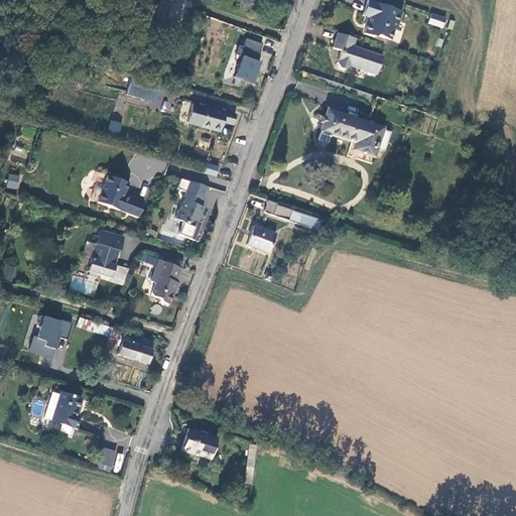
[(402,14),(368,1),(362,17),(365,18),(363,24),(365,26),(363,33),(372,37),(377,34),(390,39),(394,29),(397,26),(402,14)]
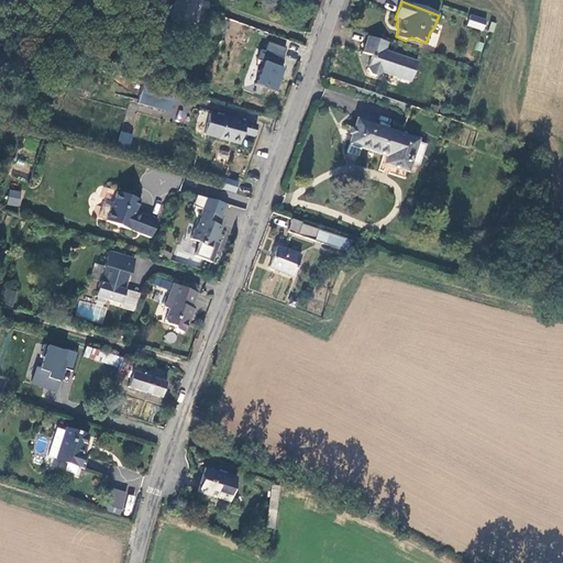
[(261,30),(227,17),(225,23),(257,36),(261,30)]
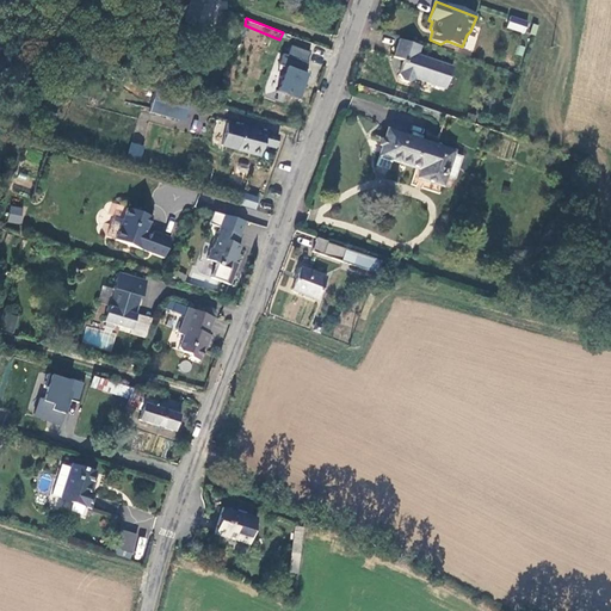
[(523,35),(526,23),(511,18),(507,30),(523,35)]
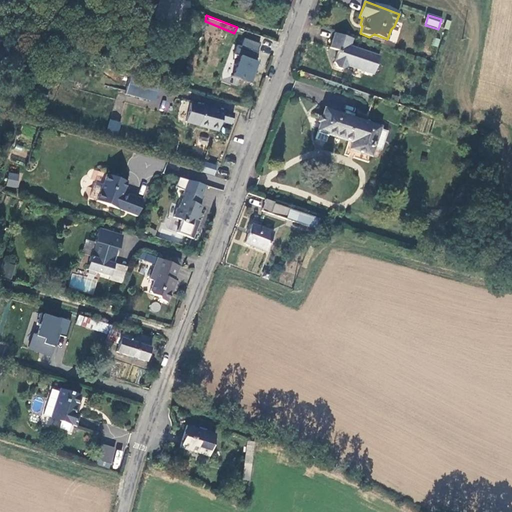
[(445,32),(448,22),(441,19),(438,29),(445,32)]
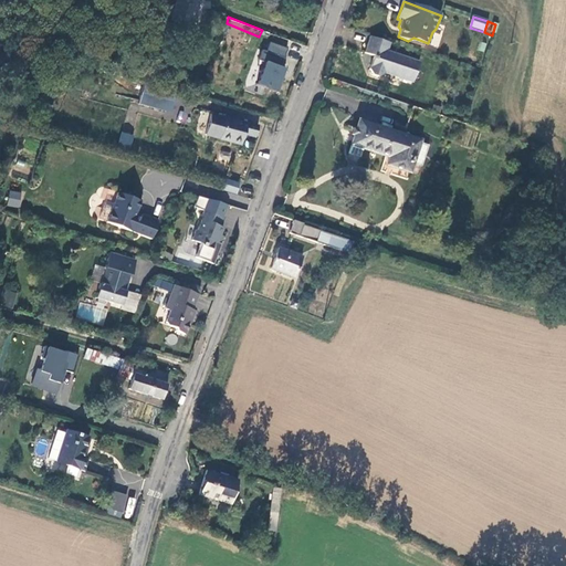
[(387,52),(390,42),(373,35),(367,51),(376,54),(370,71),(370,74),(378,76),(384,76),(385,73),(411,83),(419,63),(387,52)]
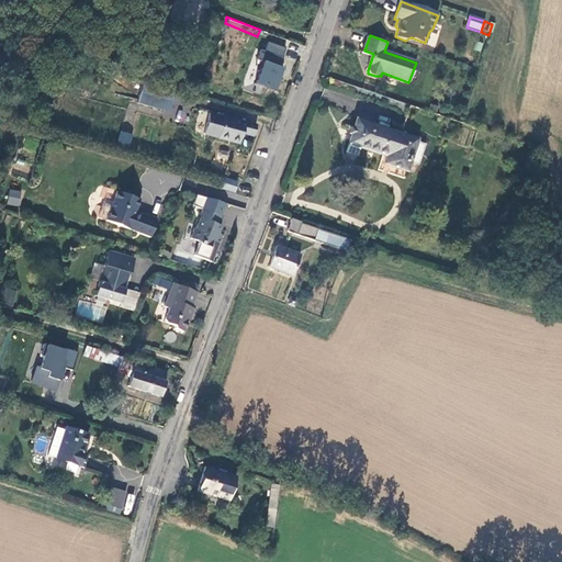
[(270,54),(261,83),(267,86),(268,81),(280,86),(289,60),(285,59),(292,42),(280,37),(278,44),(276,43),(271,55),(270,54)]
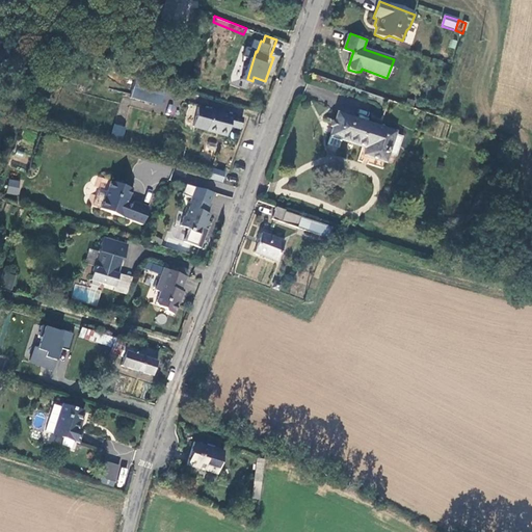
[(136,99),(160,104),(163,89),(139,84),(136,99)]
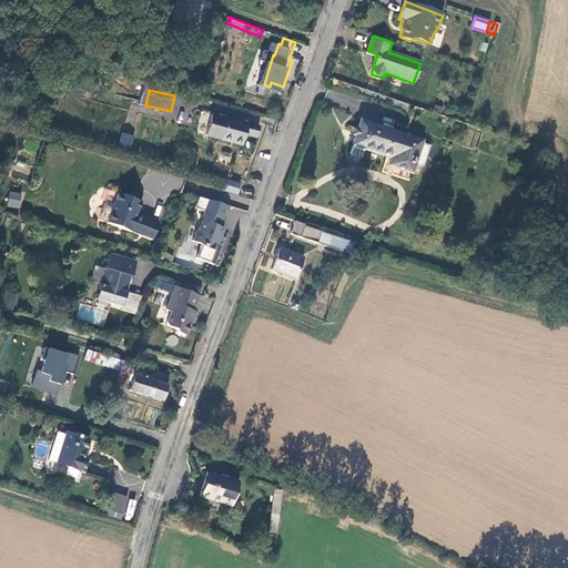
[(250,127),(227,119),(226,121),(212,117),(206,135),(221,140),(220,141),(242,148),(246,135),(255,139),(259,128),(250,125),(250,127)]
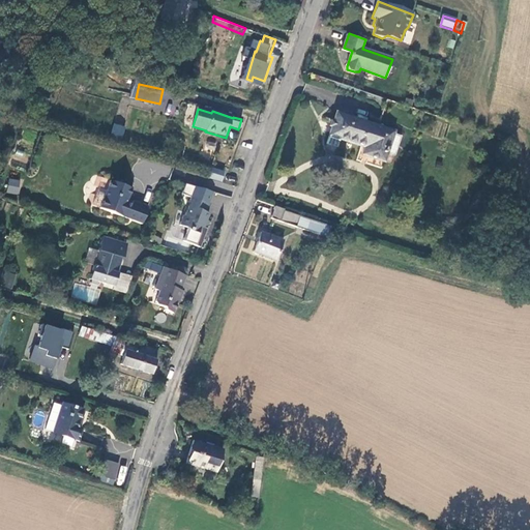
[(393,131),(339,112),(330,134),(342,138),(366,146),(363,155),(383,162),(385,155),(392,134),(393,131)]
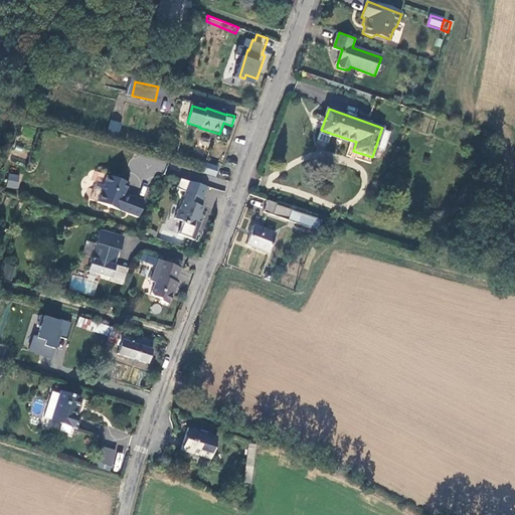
[(108,129),(118,134),(122,124),(111,120),(108,129)]
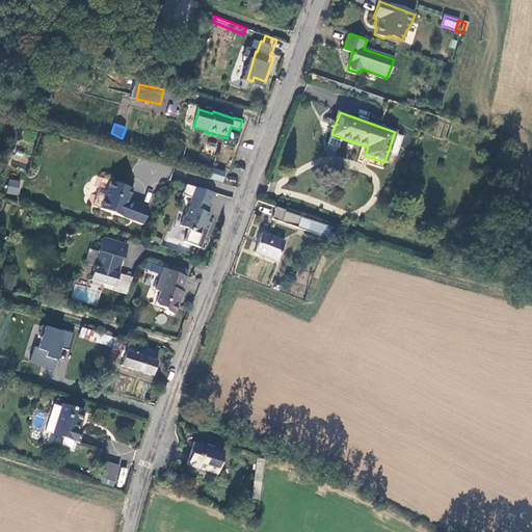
[(340,147),(343,138),(331,134),(328,142),(340,147)]
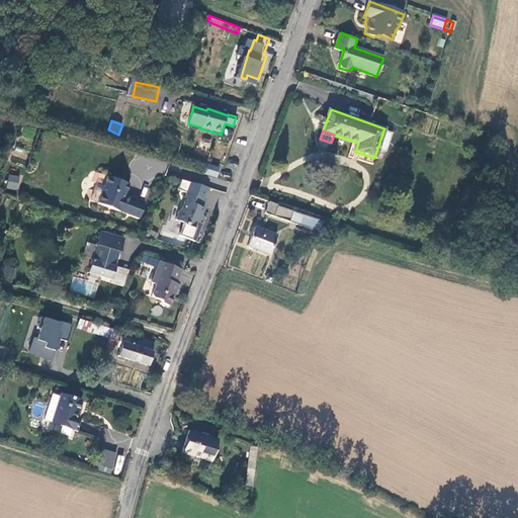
[(393,135),(383,131),(376,152),(385,155),(393,135)]
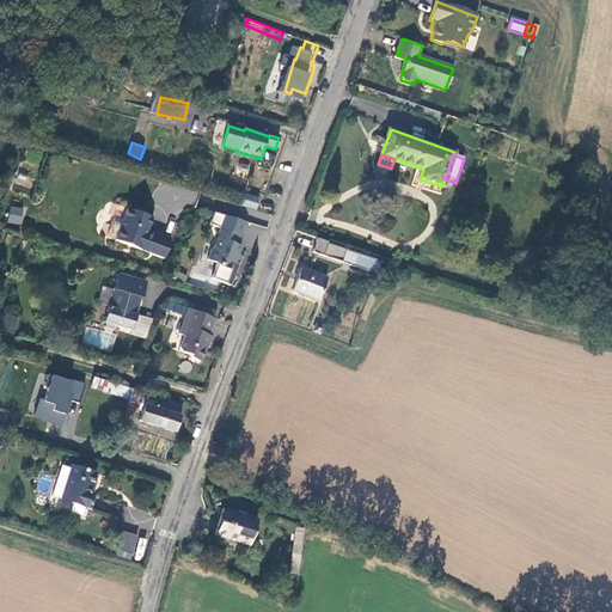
[(248,175),(249,164),(238,163),(237,173),(248,175)]
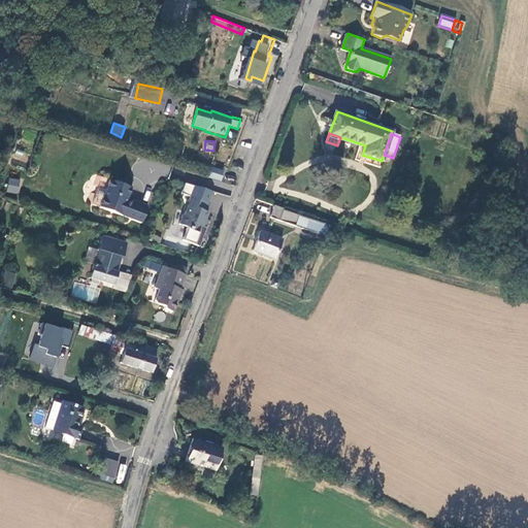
[(211,167),(209,177),(222,180),(224,170),(211,167)]
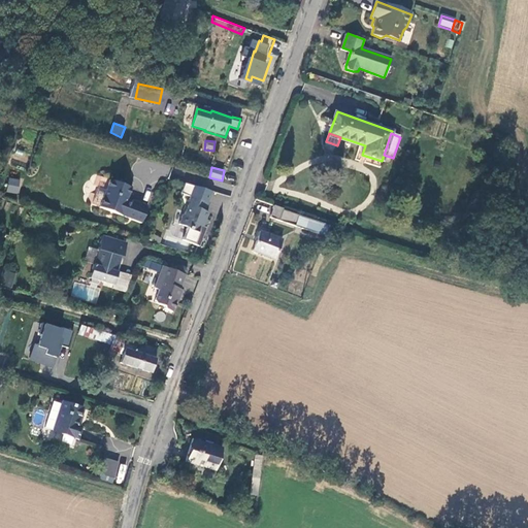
[(6,192),(18,194),(21,180),(8,177),(6,192)]
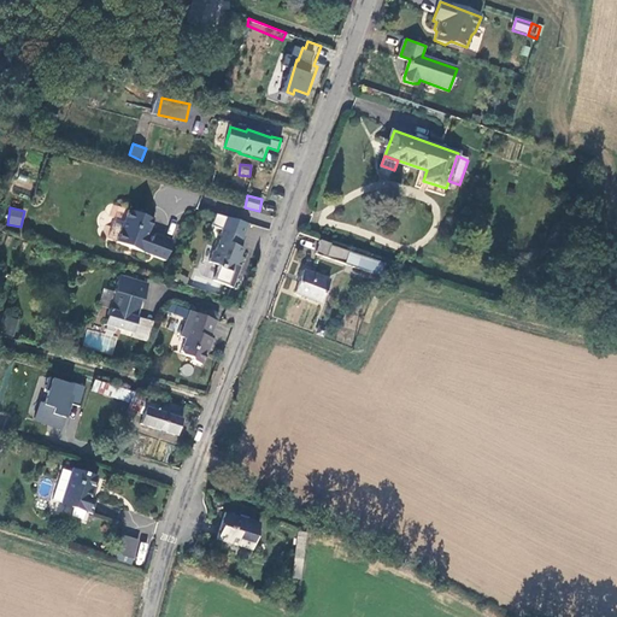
[(122,244),(168,259),(175,239),(157,233),(154,241),(153,245),(147,242),(148,239),(156,217),(133,210),(122,244)]
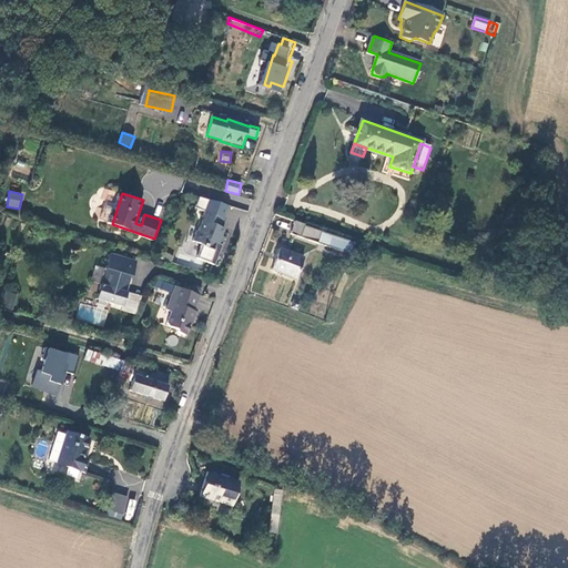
[(229,206),(198,196),(194,209),(203,212),(199,221),(201,222),(198,232),(195,232),(192,243),(201,245),(195,260),(214,266),(222,245),(220,244),(222,236),(221,236),(224,230),(220,227),(229,206)]
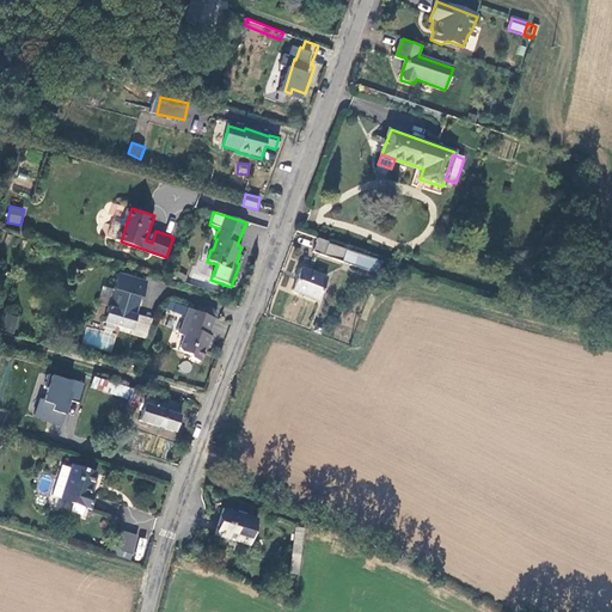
[(313,256),(353,264),(356,249),(317,240),(313,256)]
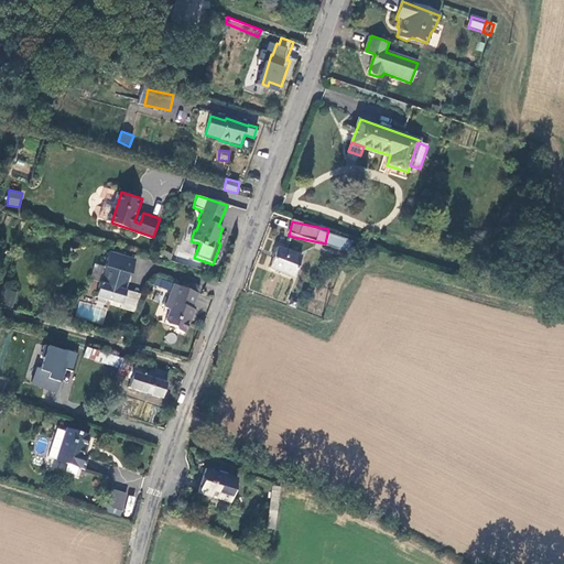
[(303,253),(279,245),(272,264),(296,272),(303,253)]
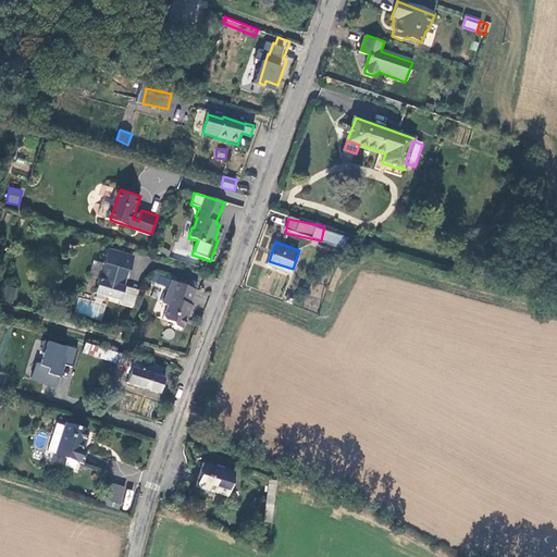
[(122,301),(126,286),(123,285),(128,269),(131,269),(135,257),(111,249),(106,265),(108,267),(103,280),(102,279),(97,294),(122,301)]
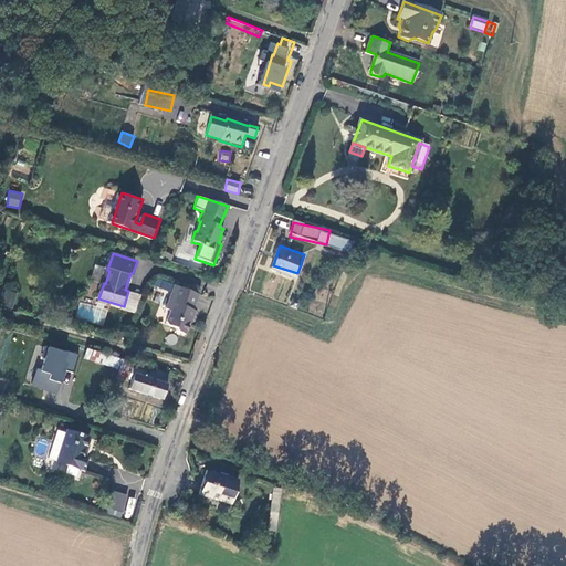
[(200,312),(197,312),(203,296),(177,286),(168,307),(171,308),(168,316),(170,321),(175,323),(179,331),(189,334),(195,320),(197,320),(200,312)]
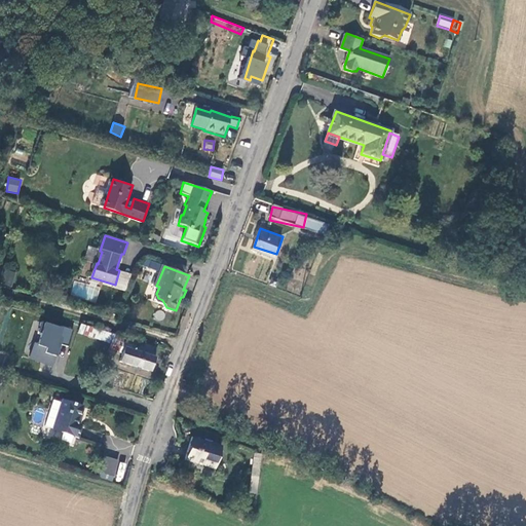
[(0,283),(11,287),(16,273),(0,268),(0,283)]
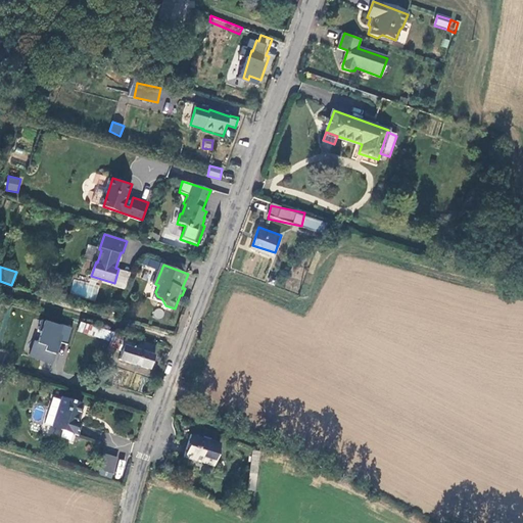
[(67,339),(73,320),(37,311),(33,330),(67,339)]
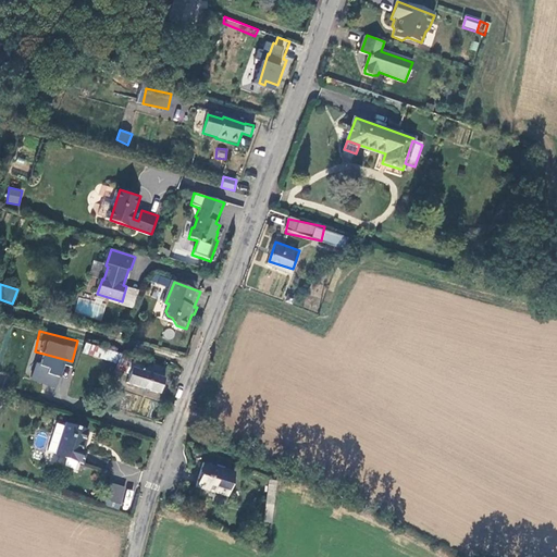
[(158,395),(166,366),(86,344),(83,355),(115,364),(113,373),(130,378),(126,387),(158,395)]
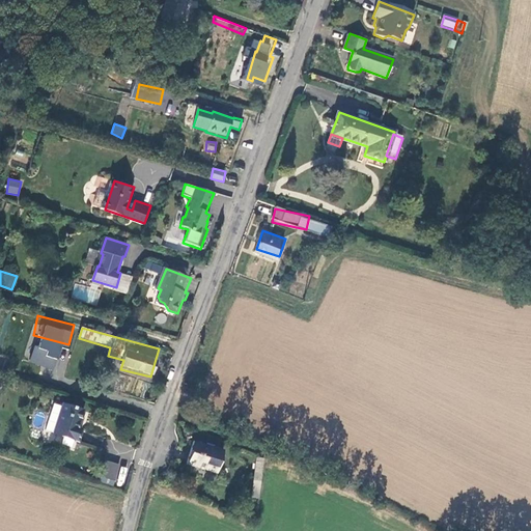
[(54,434),(79,441),(82,428),(78,427),(83,411),(62,404),(54,434)]
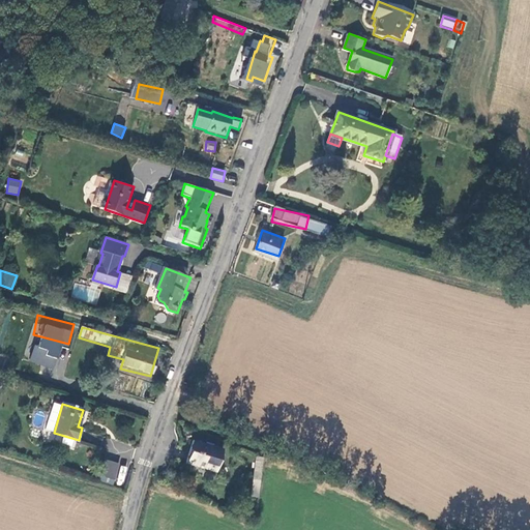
[(192,440),(184,463),(214,472),(222,449),(192,440)]
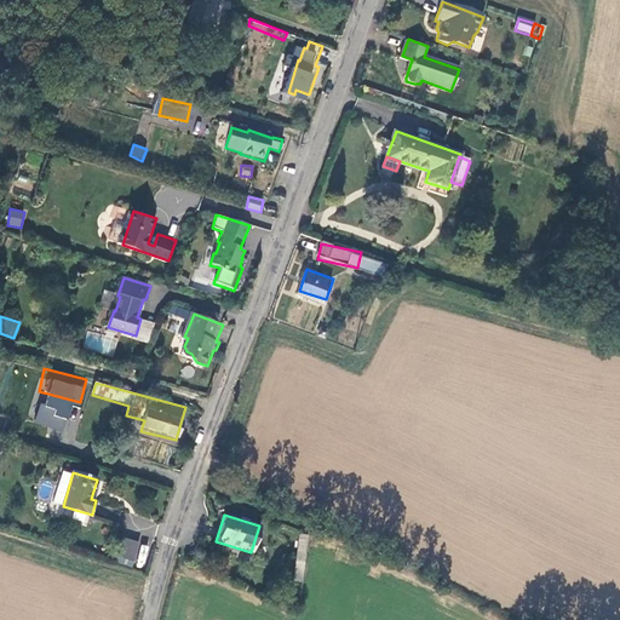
[(119,537),(115,562),(136,566),(139,541),(119,537)]
